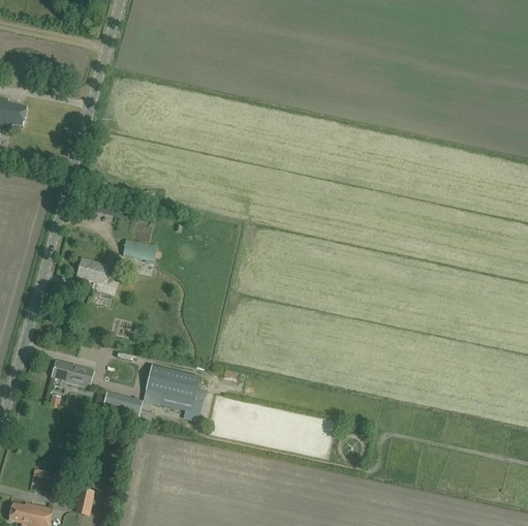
[(26,104),(7,100),(7,98),(0,95),(0,122),(9,125),(10,122),(22,124),(26,104)]
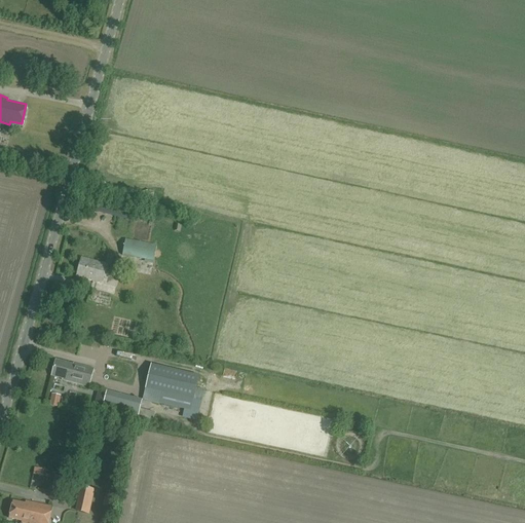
[(153,258),(155,244),(124,237),(121,253),(153,258)]
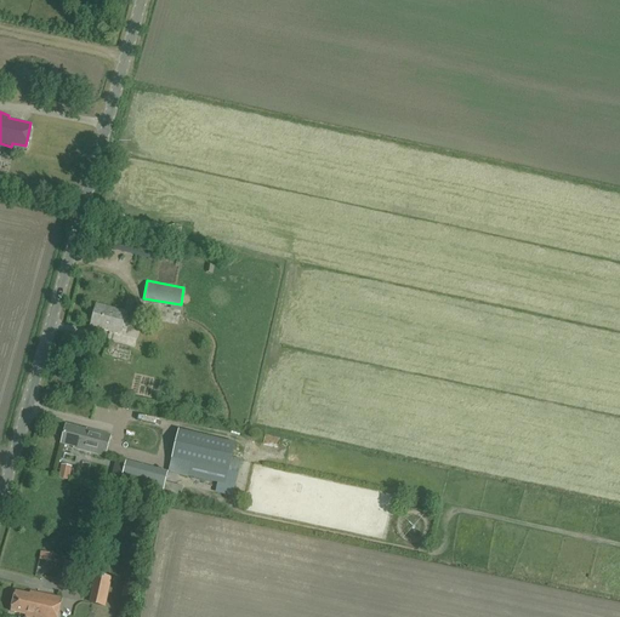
[(131,307),(138,296),(131,292),(125,303),(131,307)]
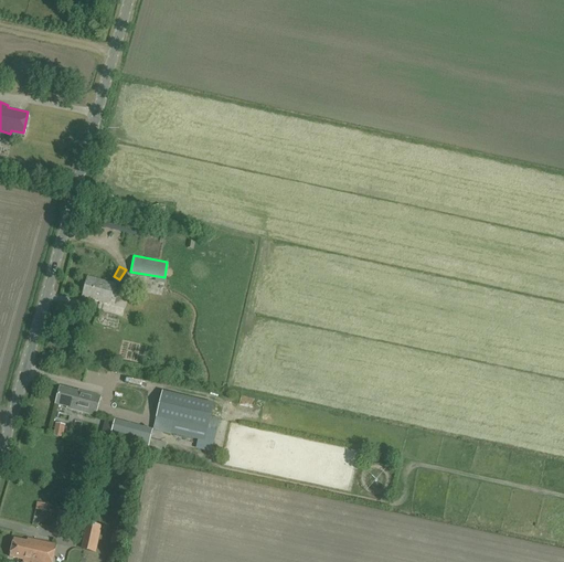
[(81,294),(108,301),(114,282),(86,274),(81,294)]
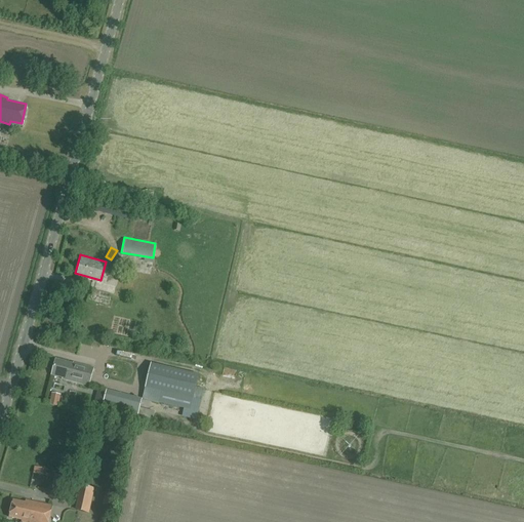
[(63,375),(63,376),(89,384),(93,365),(74,360),(74,362),(55,357),(51,372),(63,375)]
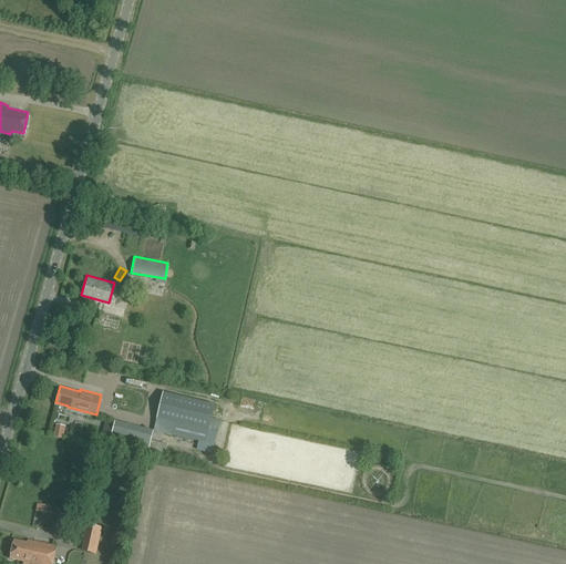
[(155,417),(163,418),(207,429),(214,402),(162,390),(155,417)]
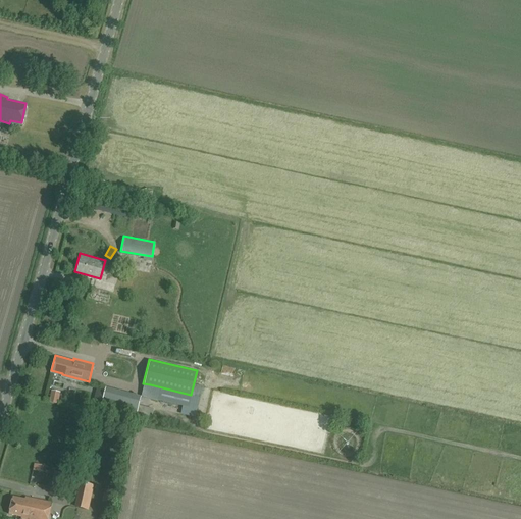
[(189,403),(191,395),(150,384),(149,393),(189,403)]
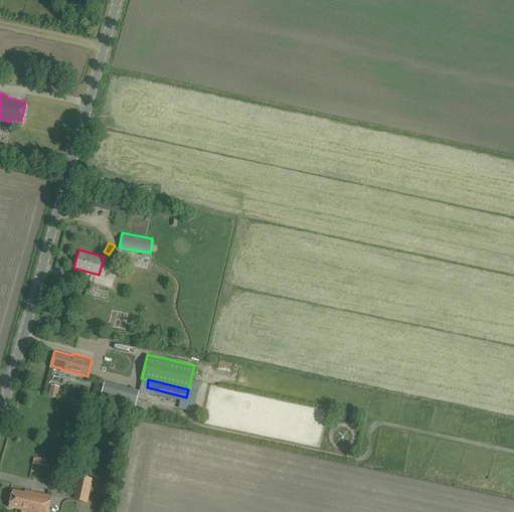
[(134,405),(138,389),(103,380),(99,396),(134,405)]
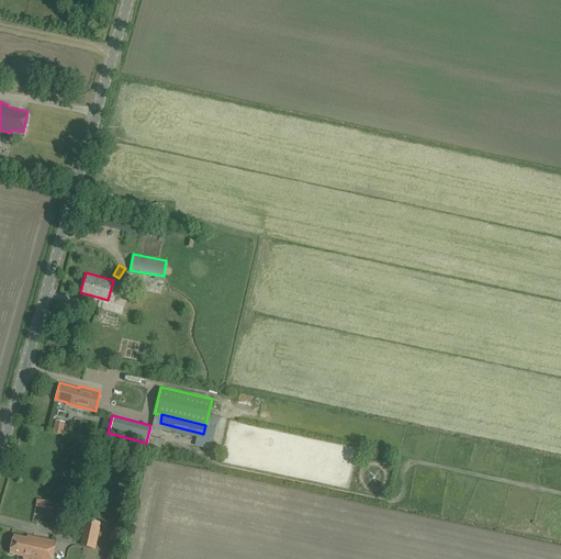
[(60,433),(64,420),(55,418),(52,431),(60,433)]
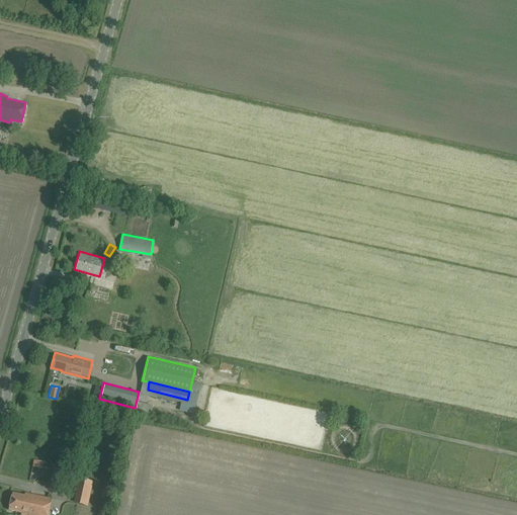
[(81,478),(78,487),(89,490),(92,480),(81,478)]
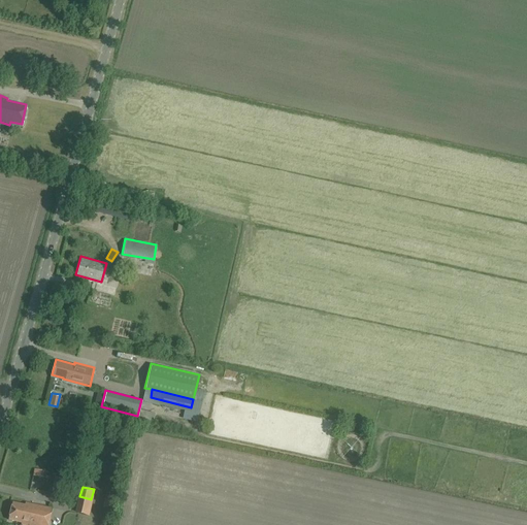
[(46,524),(52,505),(31,501),(31,504),(12,500),(8,518),(21,520),(20,522),(24,523),(24,524),(28,524),(46,524)]
